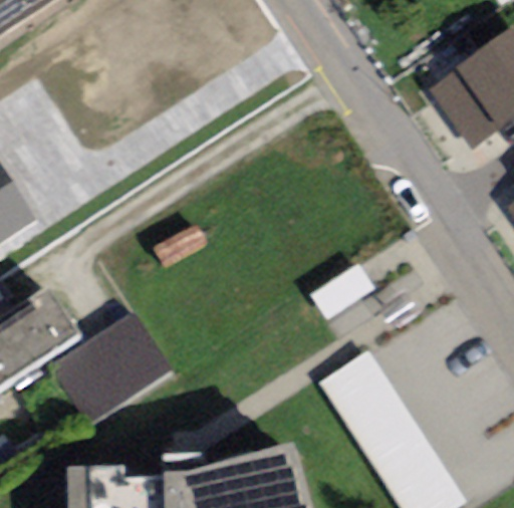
[(0,0),(0,26),(41,0),(0,0)]
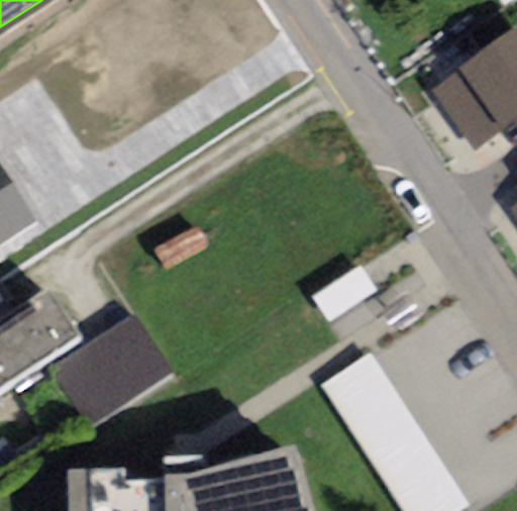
[(516,121),(516,31),(431,91),(474,151),(516,121)]
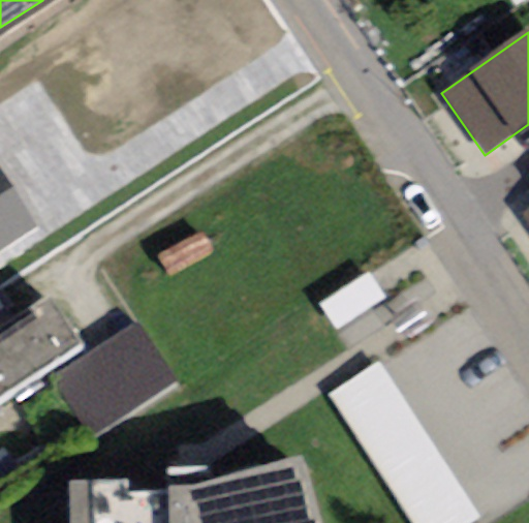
[(0,252),(48,221),(0,149),(0,252)]
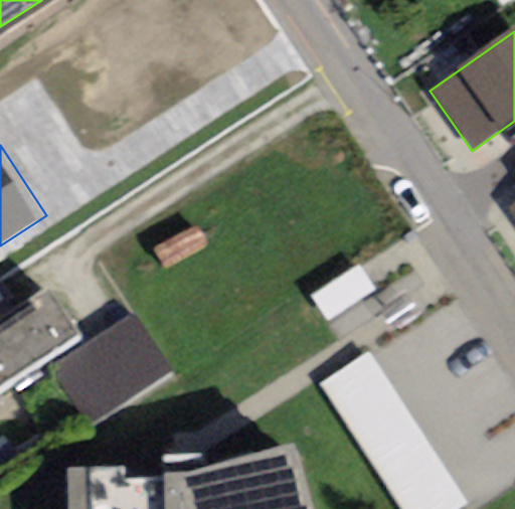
[(0,321),(0,384),(64,342),(35,299),(0,321)]
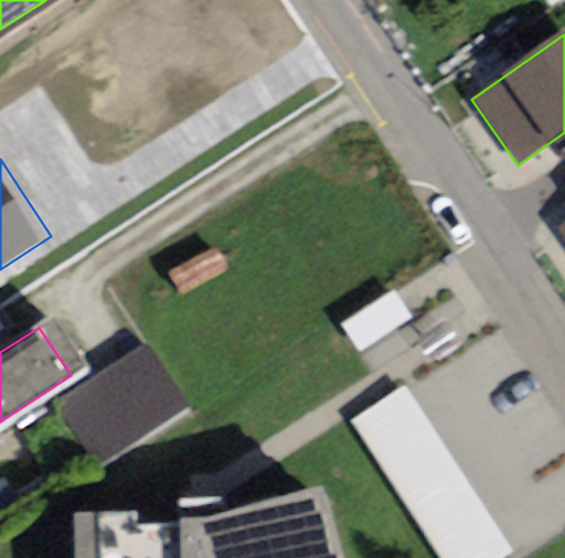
[(188,408),(146,344),(56,403),(98,465),(188,408)]
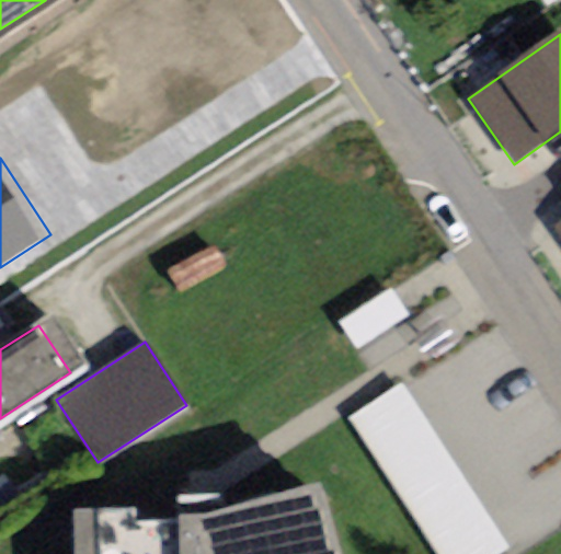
[(402,379),(346,415),(434,553),(495,553),(508,545),(402,379)]
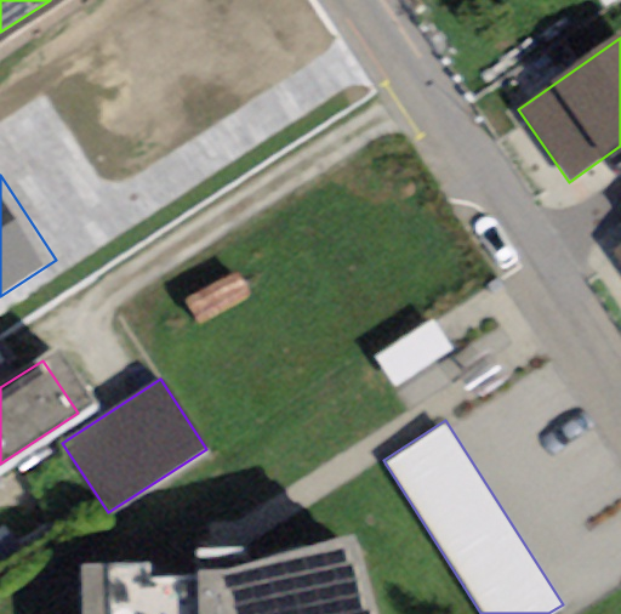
[(231,590),(110,592),(109,613),(368,613),(354,557),(231,590)]
